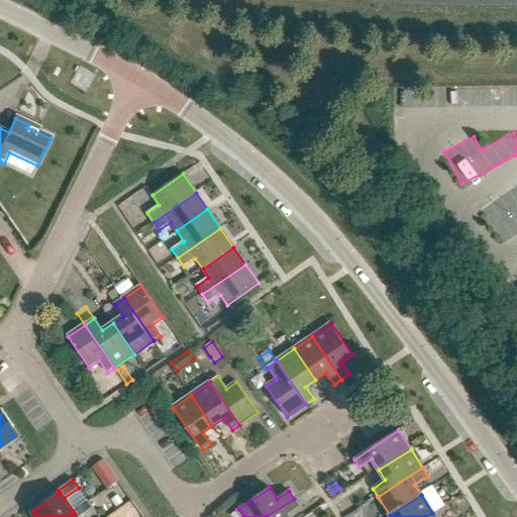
[(267,516),(289,516),(287,515),(299,506),(294,499),(267,516)]
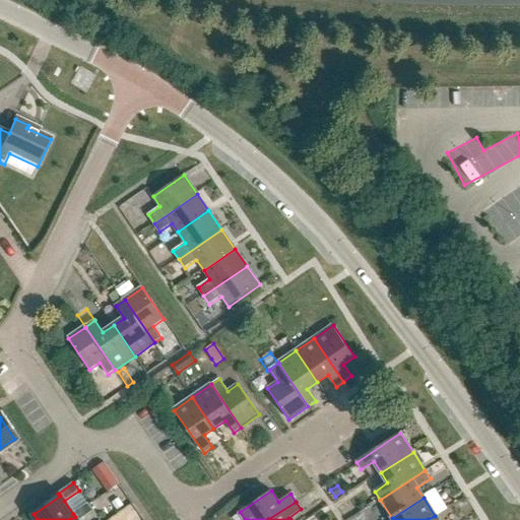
[(70,519),(80,519),(93,512),(88,504),(73,514),(75,517),(70,519)]
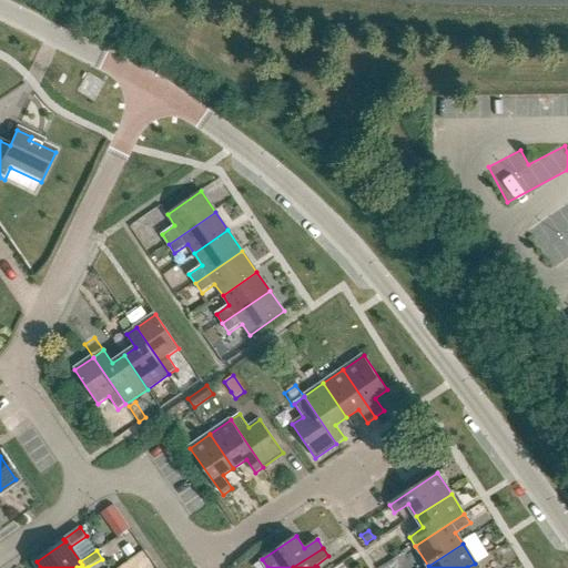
[(378,567),(395,567),(398,566),(393,558),(378,567)]
